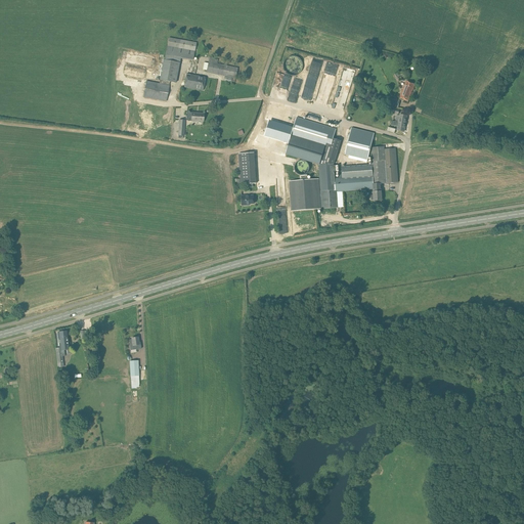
[(167,101),(169,85),(170,81),(176,82),(180,63),(181,58),(193,61),(197,42),(169,38),(165,58),(164,58),(160,79),(159,83),(146,81),(143,97),(167,101)]
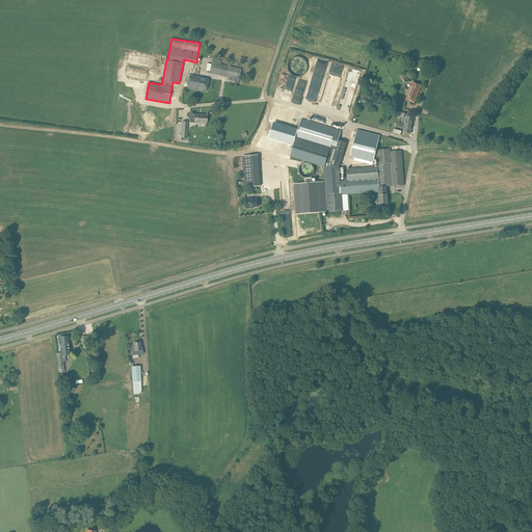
[(228,82),(235,83),(236,79),(239,80),(241,69),(220,64),(221,60),(213,58),(210,73),(229,77),(228,82)]
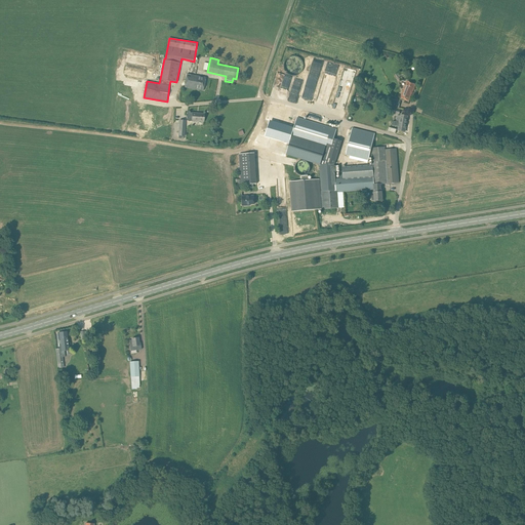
[(203,91),(206,77),(187,74),(185,87),(203,91)]
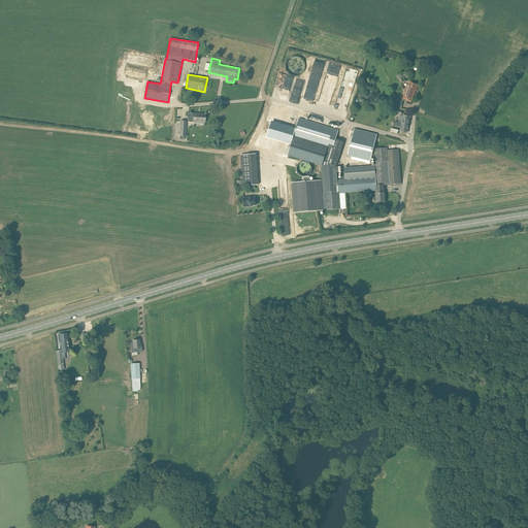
[(411,102),(418,85),(409,81),(402,98),(411,102)]
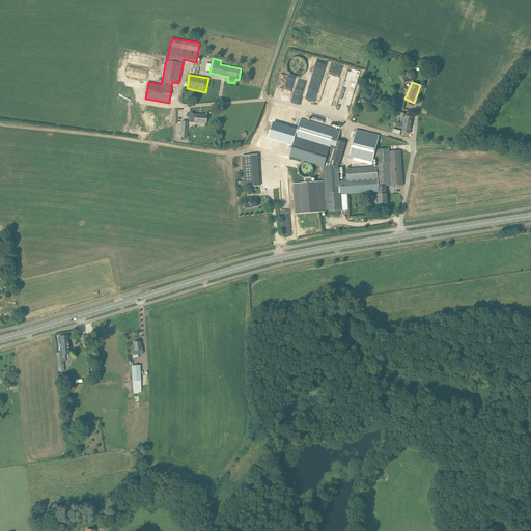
[(396,100),(394,107),(403,109),(406,102),(396,100)]
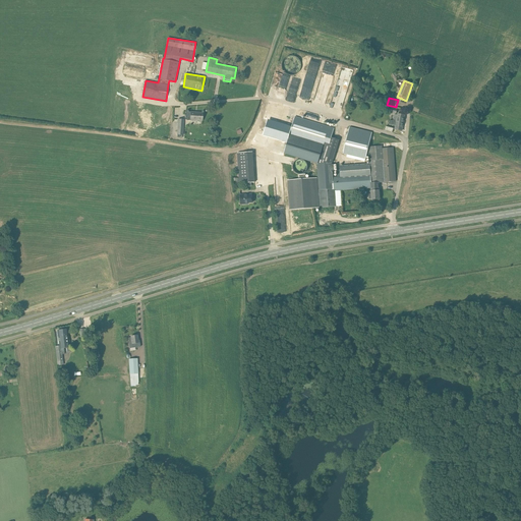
[(203,121),(203,113),(186,112),(185,120),(203,121)]
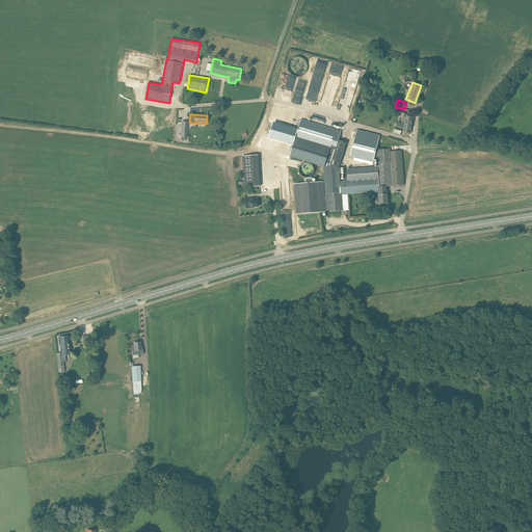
[(272,144),(282,117),(273,114),(271,121),(274,122),(273,124),(272,126),(275,127),(274,129),(273,129),(268,143),(272,144)]
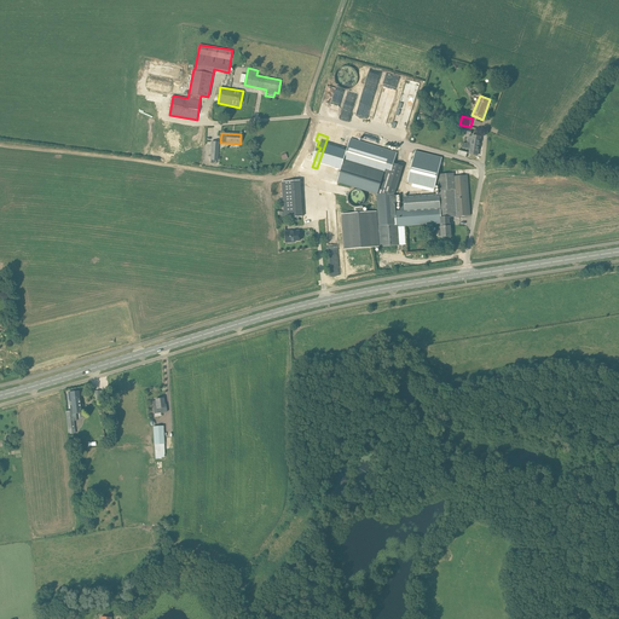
[(470,144),(480,145),(481,137),(473,136),(468,136),(467,143),(468,143),(472,143),(470,144)]
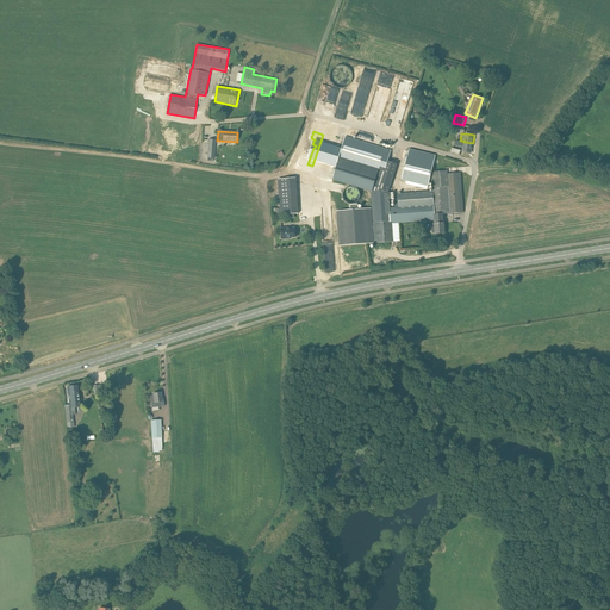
[(331,180),(372,192),(378,174),(380,167),(385,169),(380,184),(390,187),(397,163),(387,161),(391,150),(386,149),(346,137),(337,161),(331,180)]
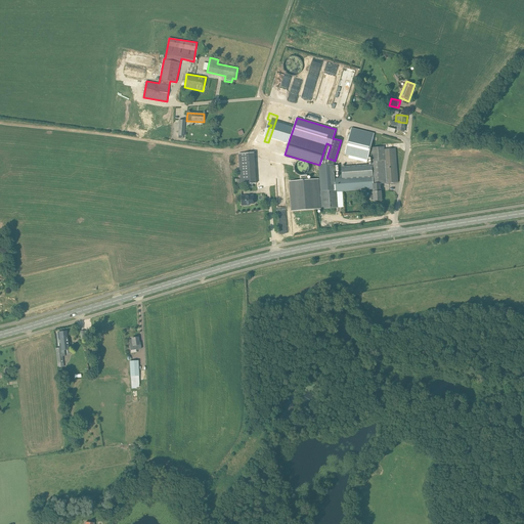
[(406,123),(395,122),(392,121),(391,125),(396,126),(397,123),(398,124),(397,130),(404,132),(406,123)]
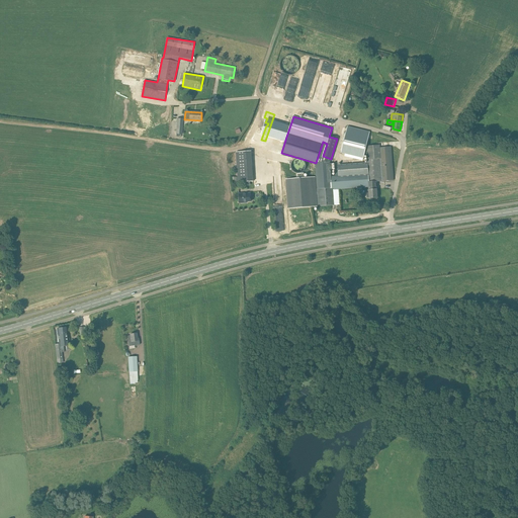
[(341,153),(363,159),(369,132),(347,126),(341,153)]
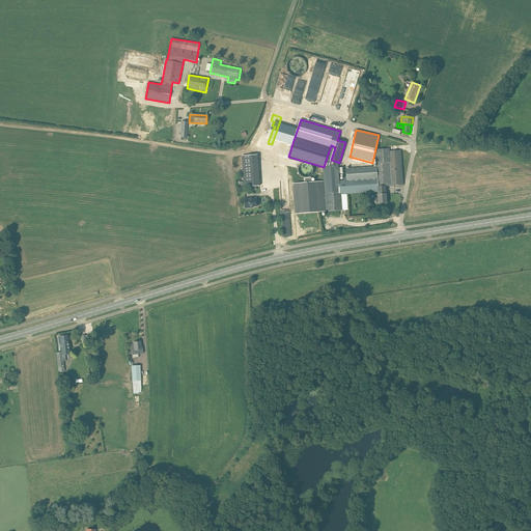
[(379,202),(380,203),(387,202),(386,187),(403,185),(400,150),(389,151),(389,148),(375,149),(376,166),(368,167),(346,169),(347,180),(339,180),(339,166),(324,167),(326,194),(325,194),(326,212),(343,211),(342,195),(366,193),(366,196),(371,195),(371,193),(379,192),(379,198),(376,198),(375,199),(376,202),(378,203),(379,202)]
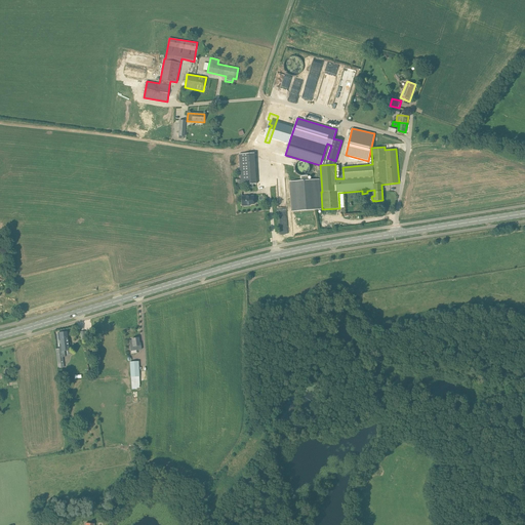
[(255,153),(239,154),(241,185),(257,184),(255,153)]
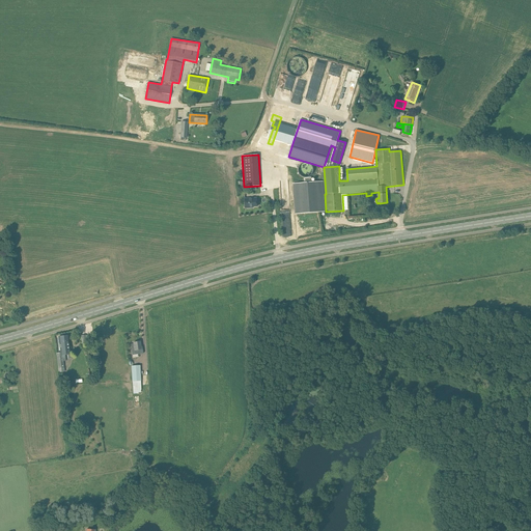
[(326,212),(324,182),(292,184),(295,214),(326,212)]
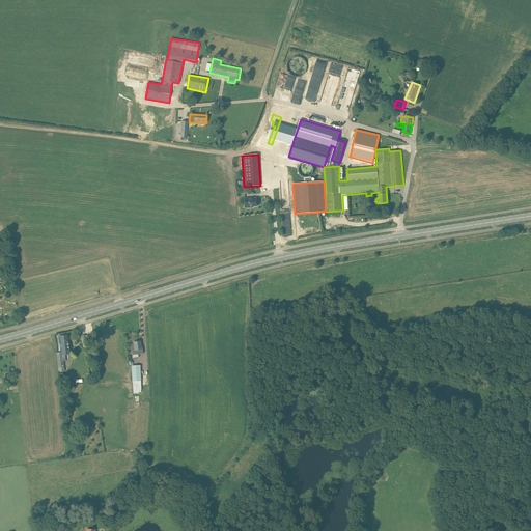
[(257,206),(257,198),(245,199),(246,208),(250,207),(250,206),(257,206)]
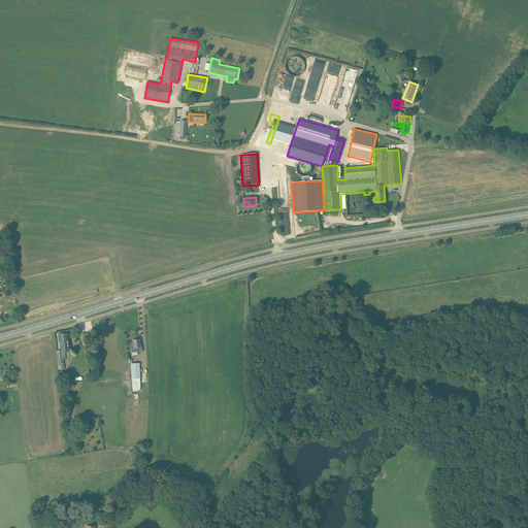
[(85,333),(80,333),(83,342),(90,340),(88,332),(85,333)]
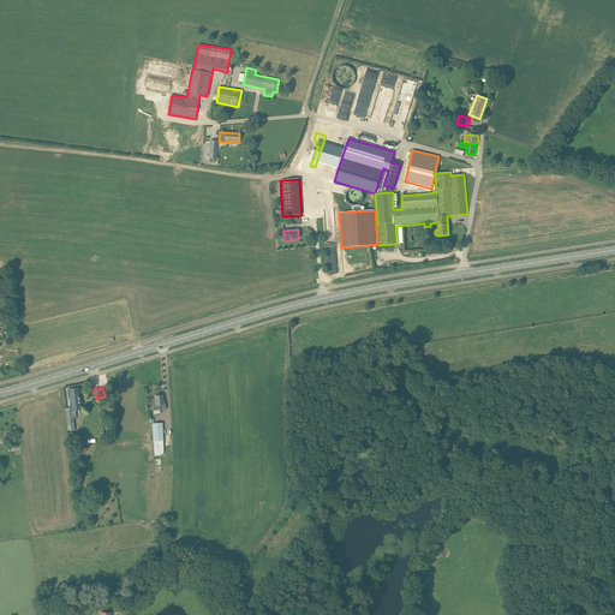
[(73,428),(73,427),(75,427),(75,418),(77,418),(76,411),(82,410),(79,389),(67,390),(70,407),(65,408),(67,429),(73,428)]
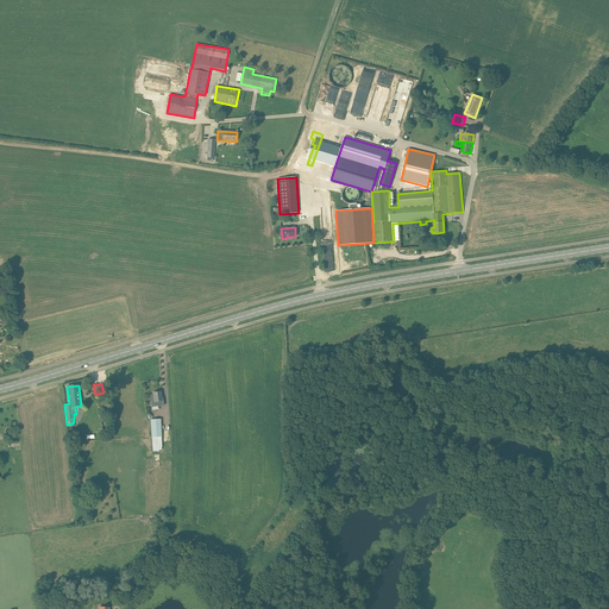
[(161,391),(152,393),(154,394),(150,395),(152,407),(164,406),(163,397),(161,397),(161,391)]
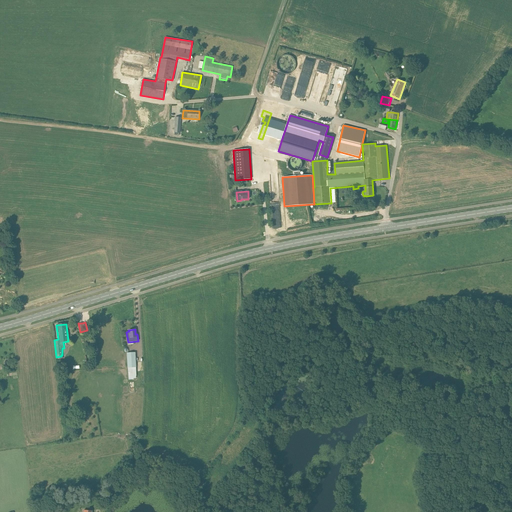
[(135,353),(127,353),(128,368),(136,368),(135,353)]
